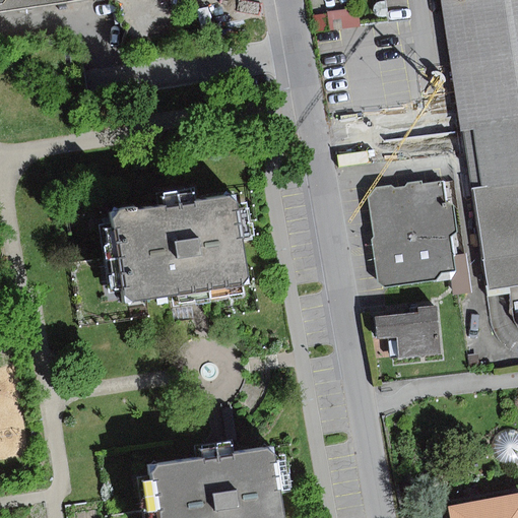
[(0,0),(0,11),(74,0),(0,0)]
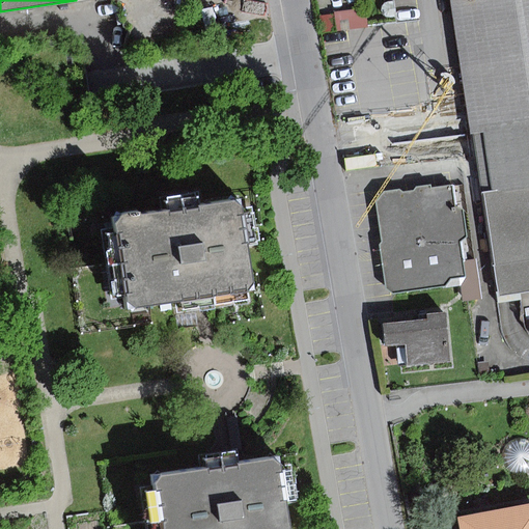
[(399,16),(397,0),(389,0),(386,2),(384,4),(384,7),(384,10),(385,14),(388,16),(391,16),(399,16)]
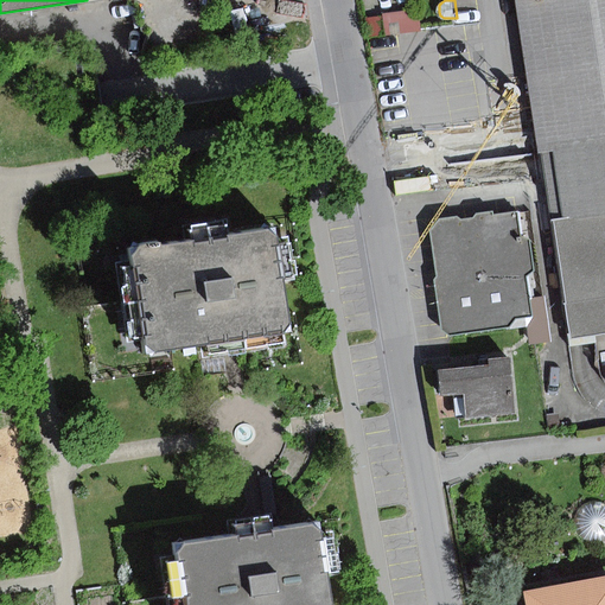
[(514,0),(570,344),(604,337),(604,0),(514,0)]
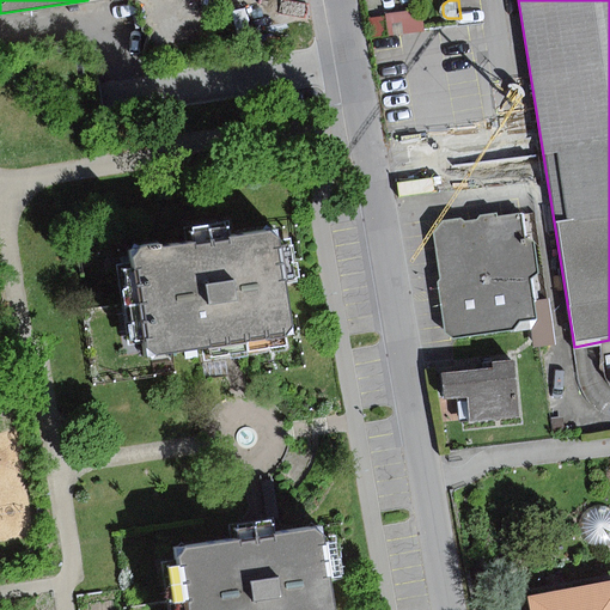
[(389,14),(371,17),(373,36),(428,30),(425,7),(388,11),(389,14)]
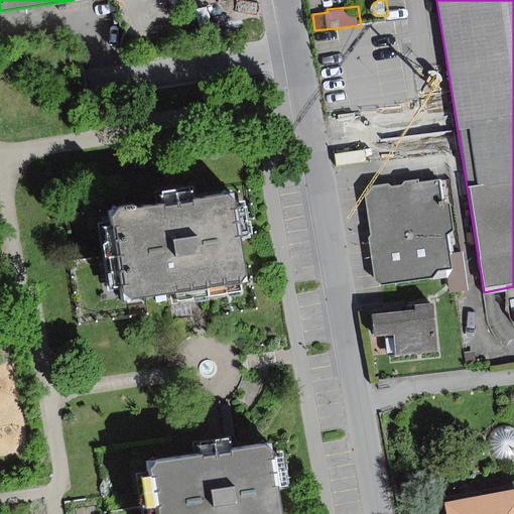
[(444,204),(442,181),(420,184),(419,180),(406,182),(404,186),(394,187),(391,184),(379,186),(375,191),(373,194),(379,235),(377,235),(378,245),(381,278),(388,284),(435,277),(441,268),(450,267),(455,266),(453,251),(450,231),(455,230),(452,203),(444,204)]
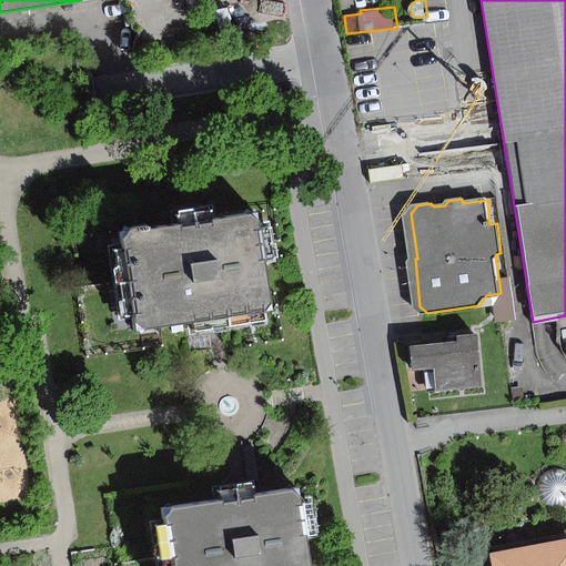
[(266,307),(251,211),(120,232),(135,329),(266,307)]
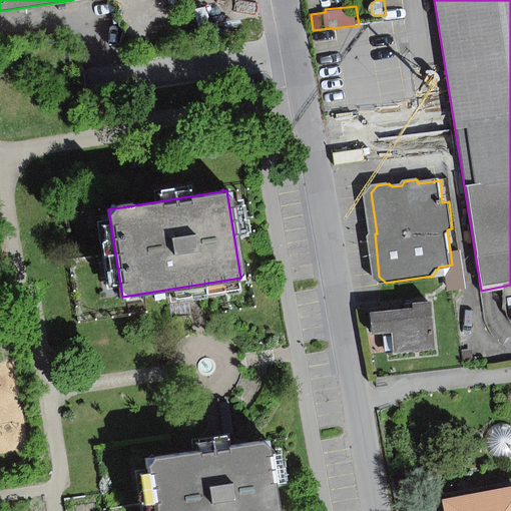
[(463,248),(450,249),(452,265),(447,266),(450,289),(468,287),(463,248)]
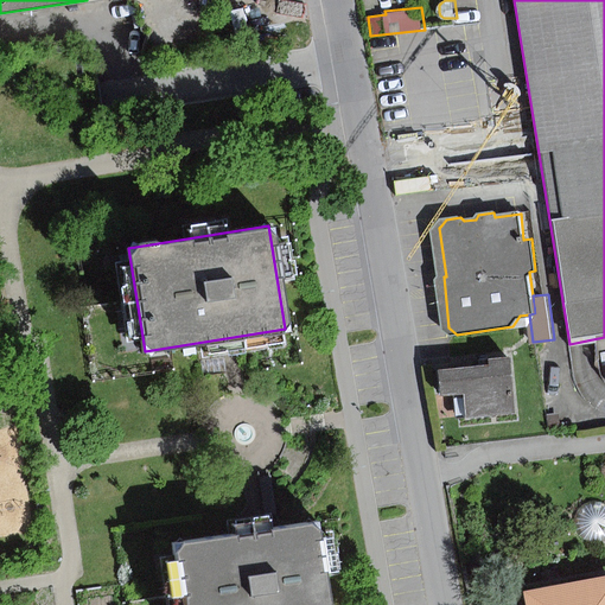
[(521,412),(515,355),(494,357),(494,363),(443,368),(445,394),(467,392),(470,416),(521,412)]
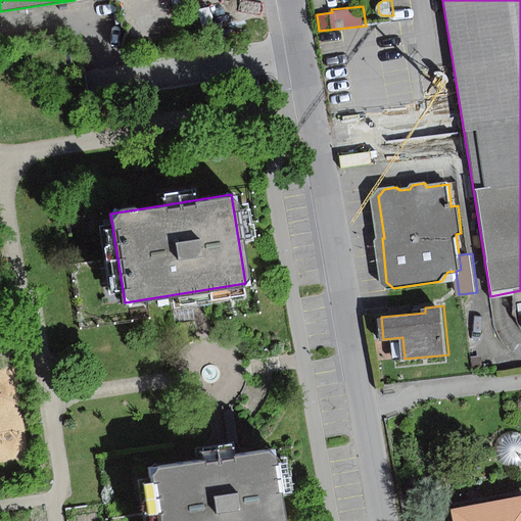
[(195,308),(175,310),(176,320),(196,318),(195,308)]
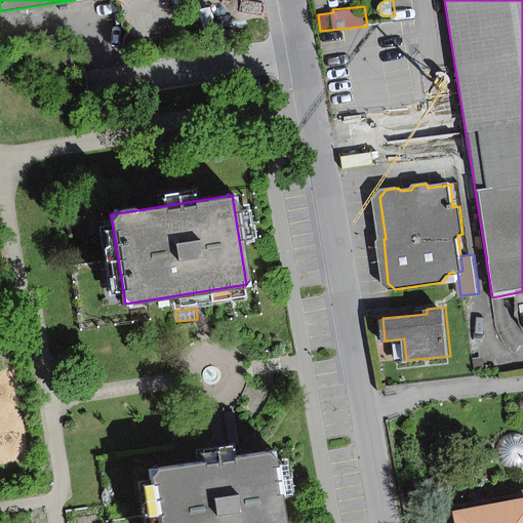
[(236,409),(227,411),(232,441),(240,439),(236,409)]
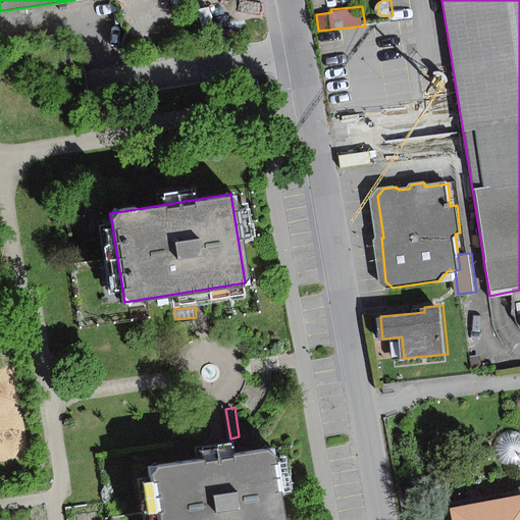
[(495,447),(496,453),(499,459),(504,462),(510,464),(516,464),(519,463),(519,430),(514,429),(508,430),(503,432),(499,435),(496,442),(495,447)]
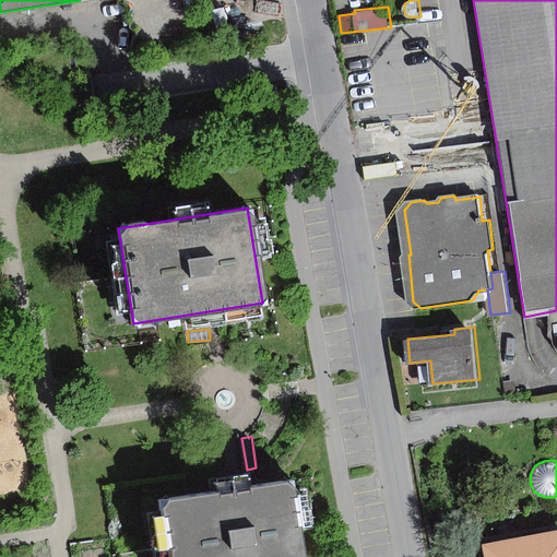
[(305,556),(293,477),(161,498),(169,556),(305,556)]
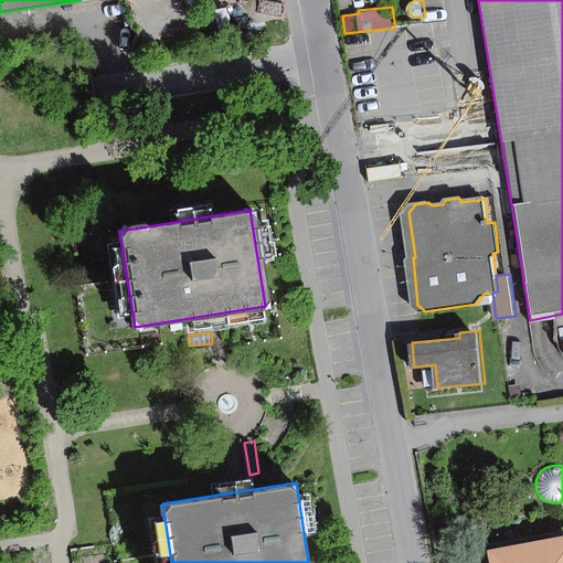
[(562,535),(491,550),(492,562),(562,562),(562,535)]
